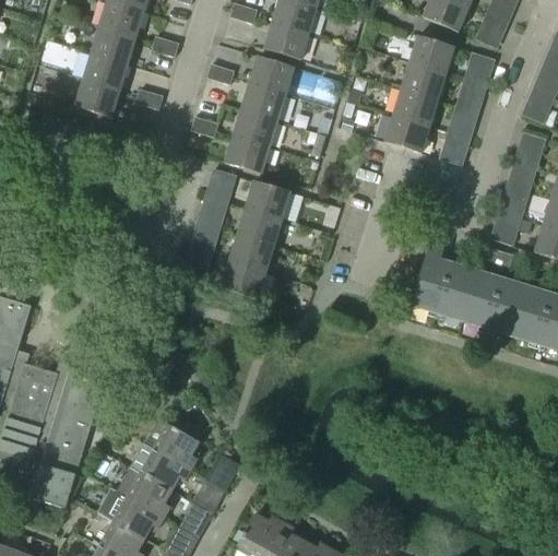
[(144,12),(147,0),(108,0),(108,1),(144,12)]
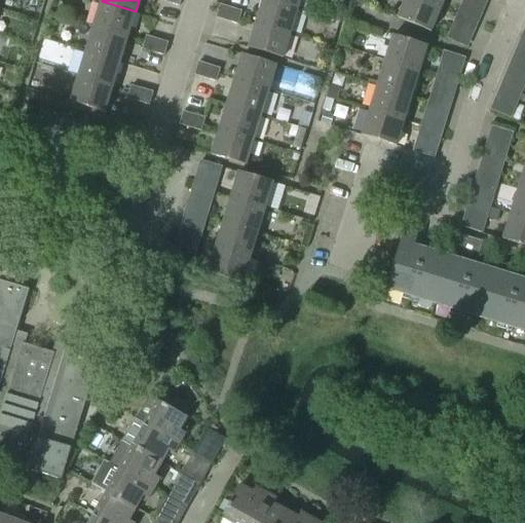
[(291,30),(299,5),(282,0),(262,0),(257,20),(291,30)]
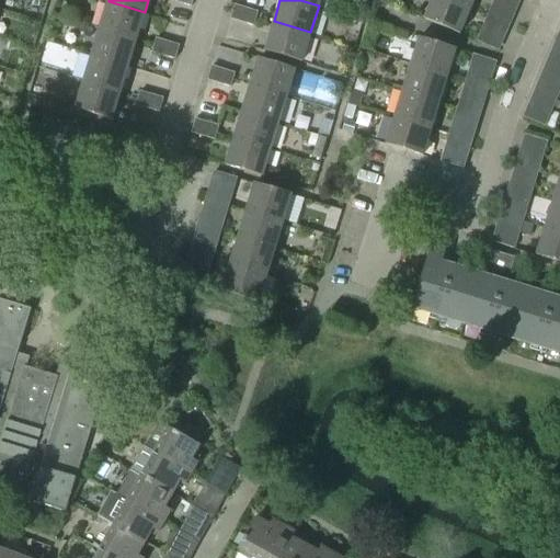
[(460,32),(472,6),(458,0),(432,0),(425,16),(460,32)]
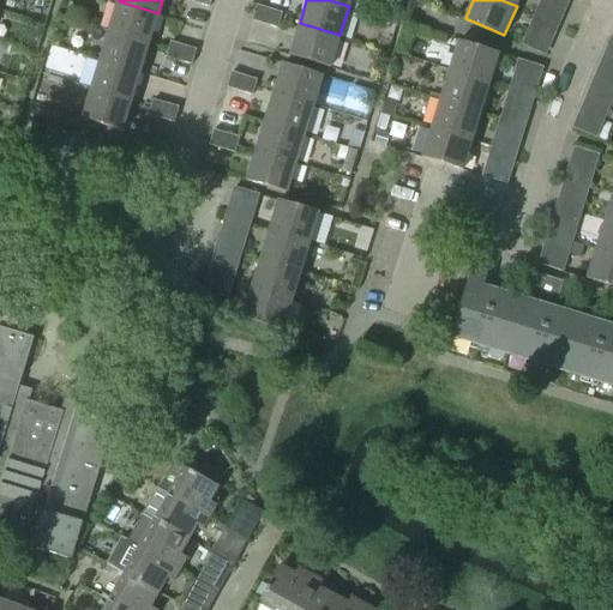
[(150,42),(158,13),(119,1),(110,30),(150,42)]
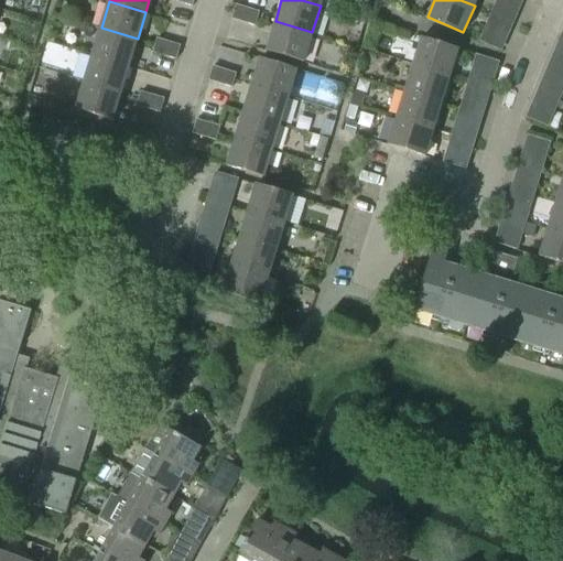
[(244,20),(247,6),(236,2),(231,17),(244,20)]
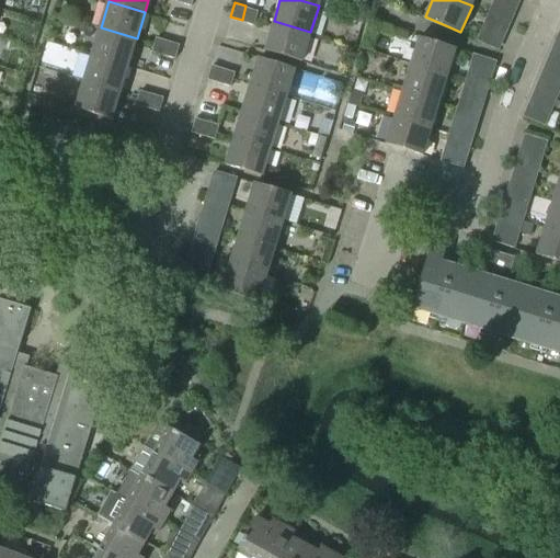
[(253,23),(258,9),(246,6),(242,20),(253,23)]
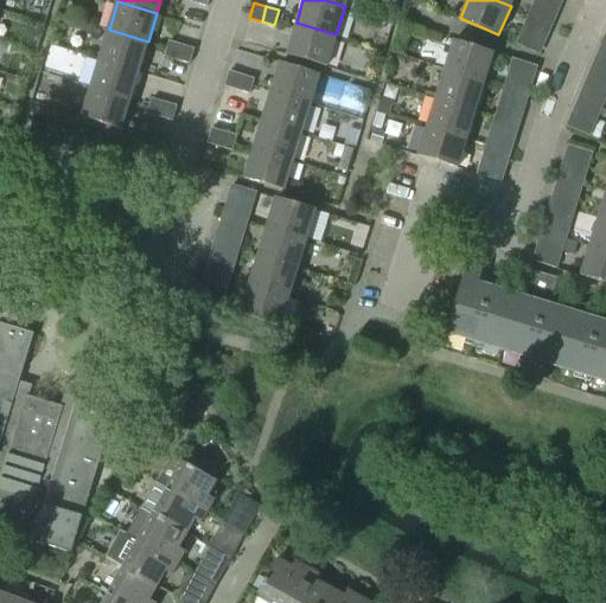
[(536,27),(542,13),(530,7),(524,21),(536,27)]
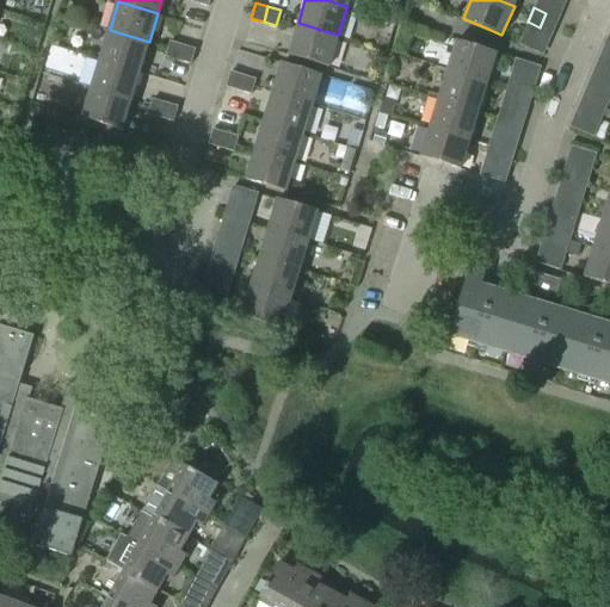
[(552,32),(558,18),(546,13),(540,28),(552,32)]
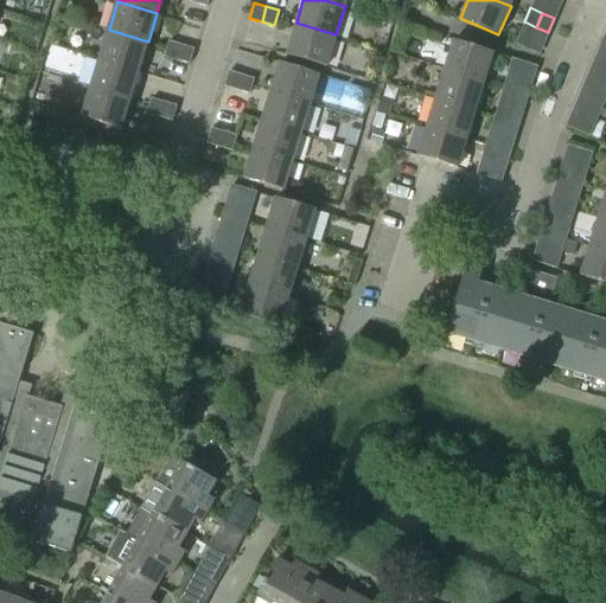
[(327,64),(336,34),(297,23),(287,52),(327,64)]
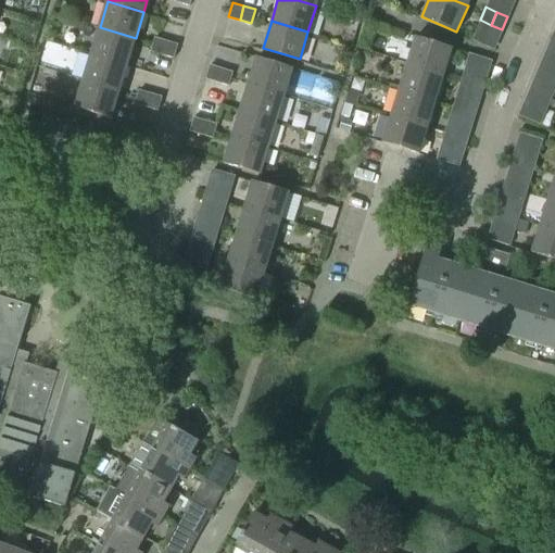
[(128,64),(136,38),(100,27),(91,53),(128,64)]
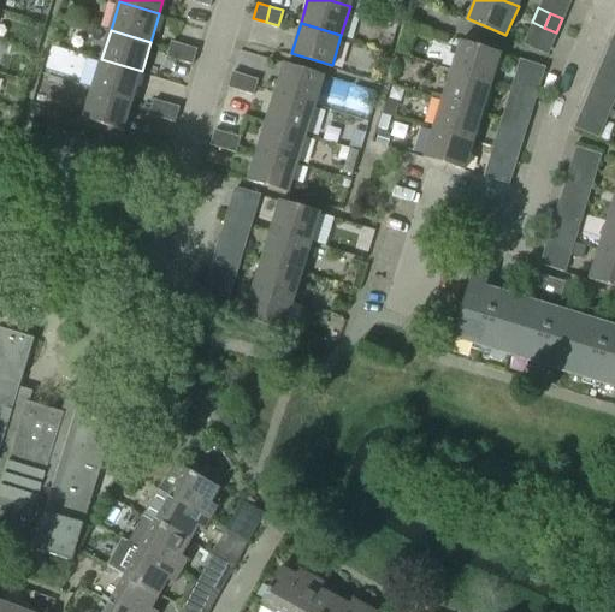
[(492,81),(502,51),(461,39),(451,69),(492,81)]
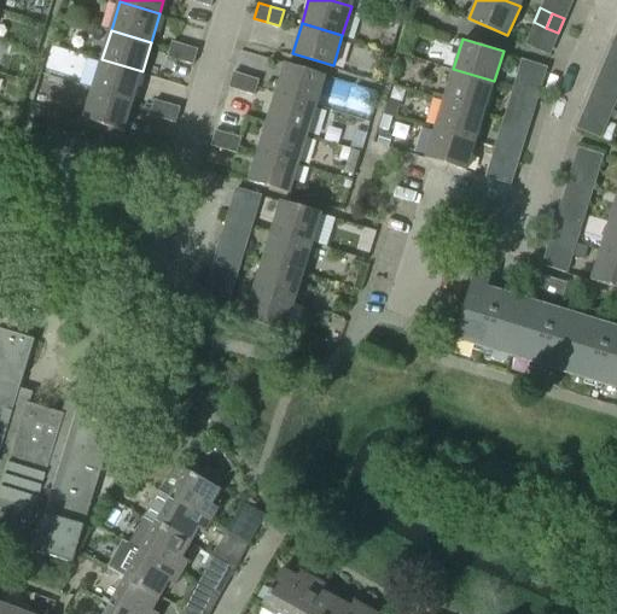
[(180,58),(184,44),(172,40),(167,54),(180,58)]
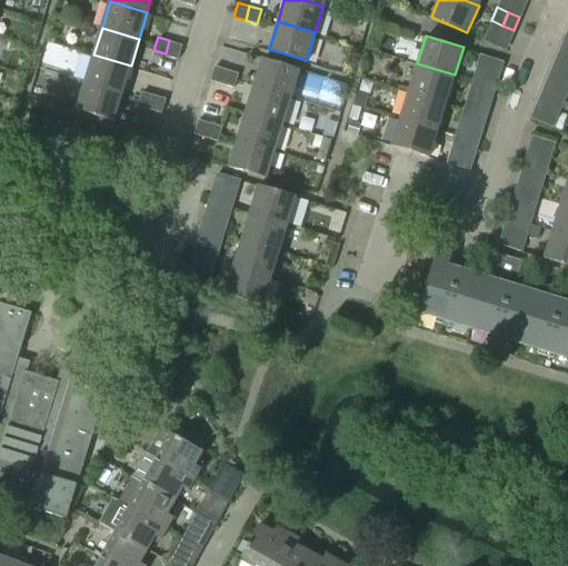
[(177,57),(181,43),(169,40),(166,53),(177,57)]
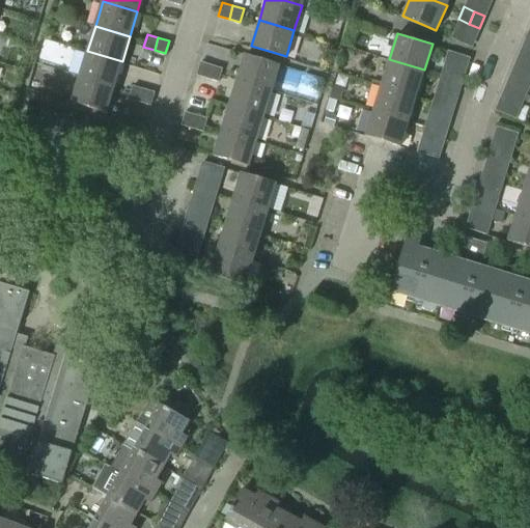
[(115,86),(122,61),(87,51),(80,76),(115,86)]
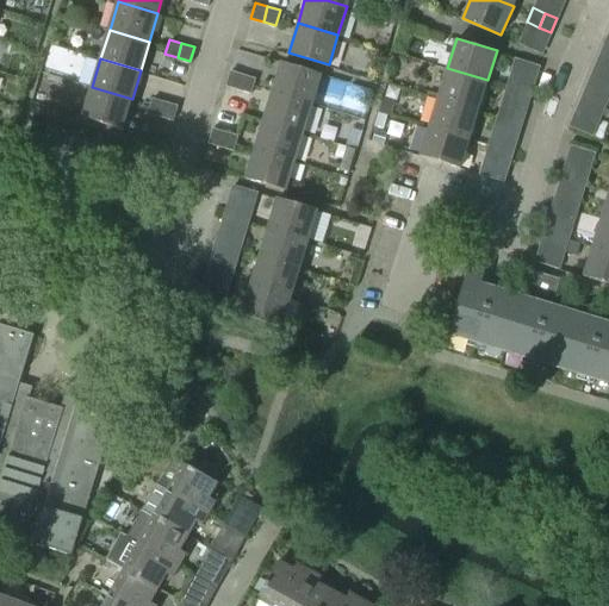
[(312,102),(322,73),(281,61),(277,77),(271,76),(268,83),(274,86),(273,91),(312,102)]
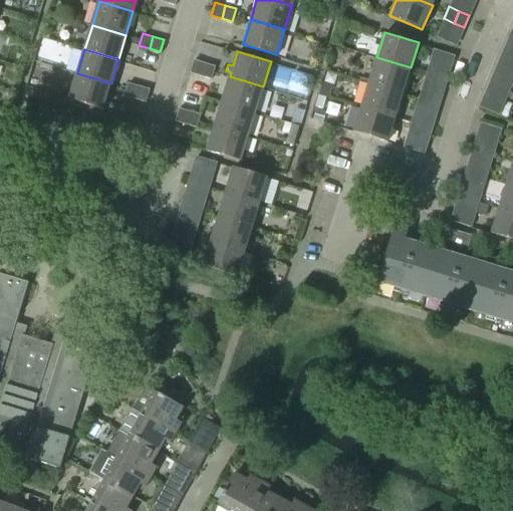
[(404,91),(411,67),(376,57),(369,81),(404,91)]
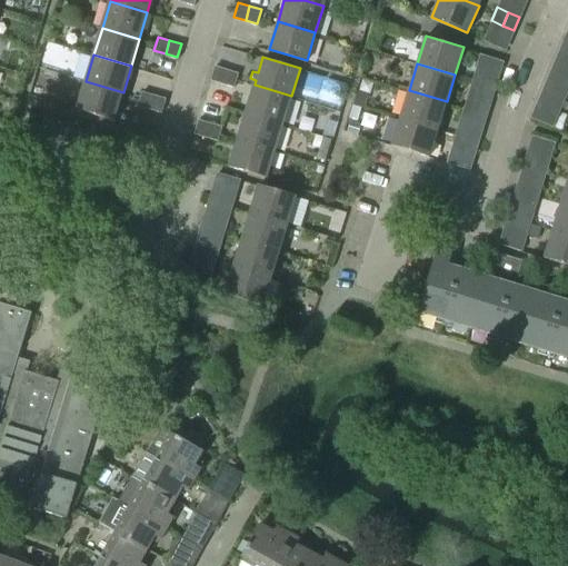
[(221,82),(226,68),(215,65),(210,78),(221,82)]
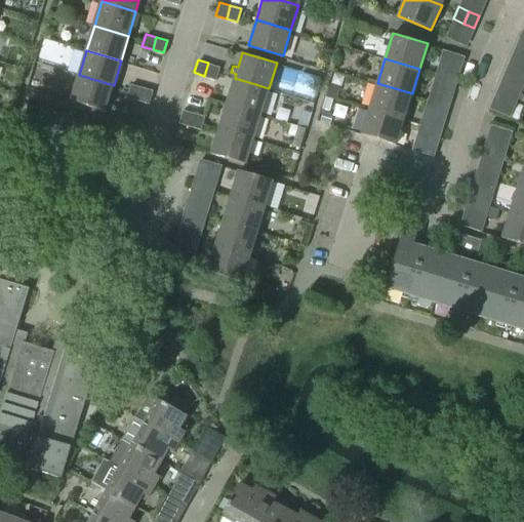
[(215,79),(219,66),(208,63),(204,76),(215,79)]
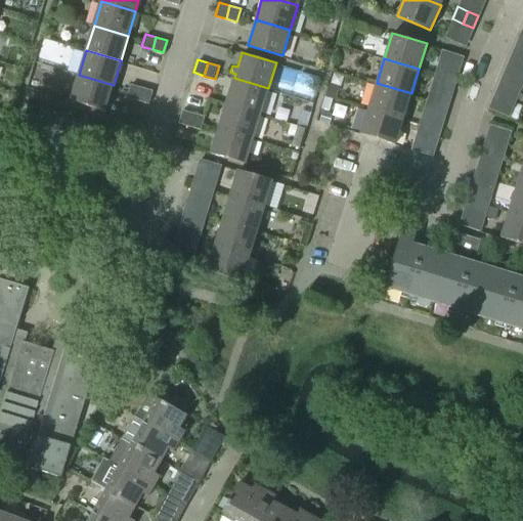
[(442,83),(446,70),(436,67),(432,80),(442,83)]
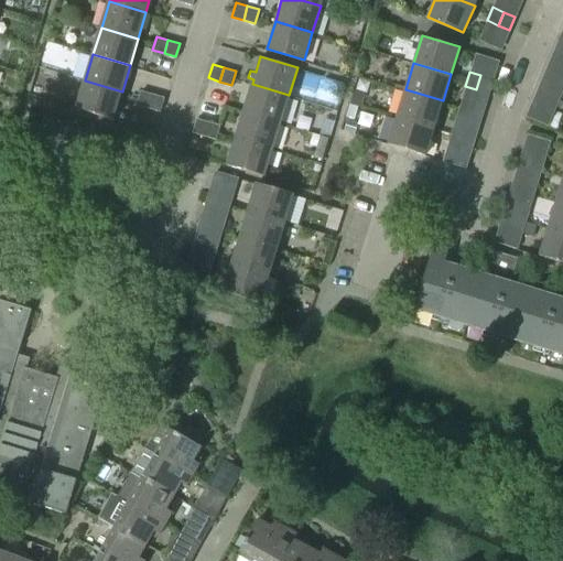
[(488,93),(489,88),(493,78),(480,75),(476,89),(488,93)]
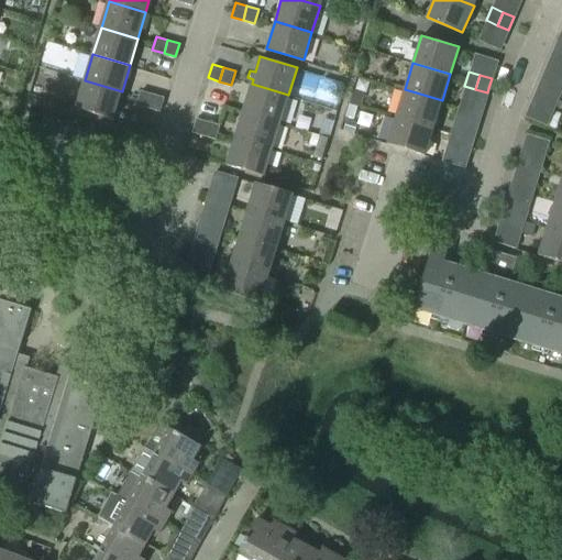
[(113,119),(122,91),(85,80),(76,108),(113,119)]
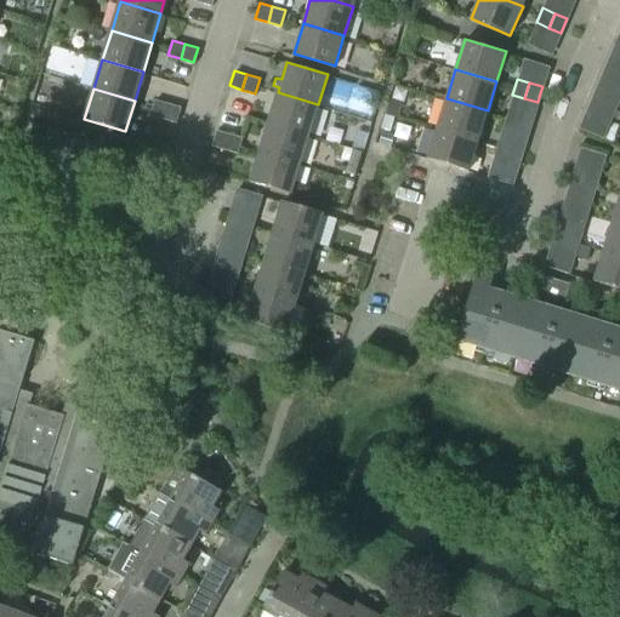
[(599,110),(607,95),(595,90),(587,104),(599,110)]
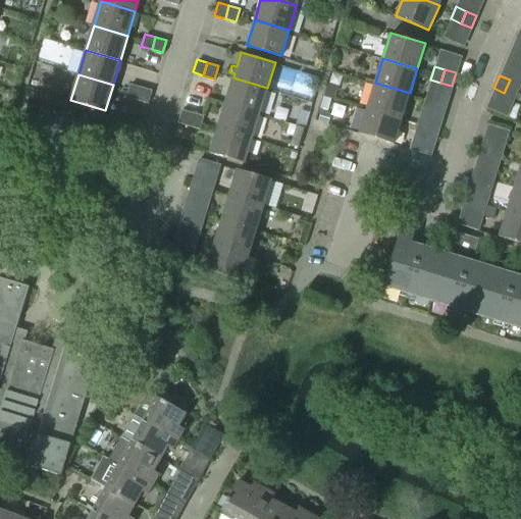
[(260,112),(267,88),(233,78),(225,102),(260,112)]
